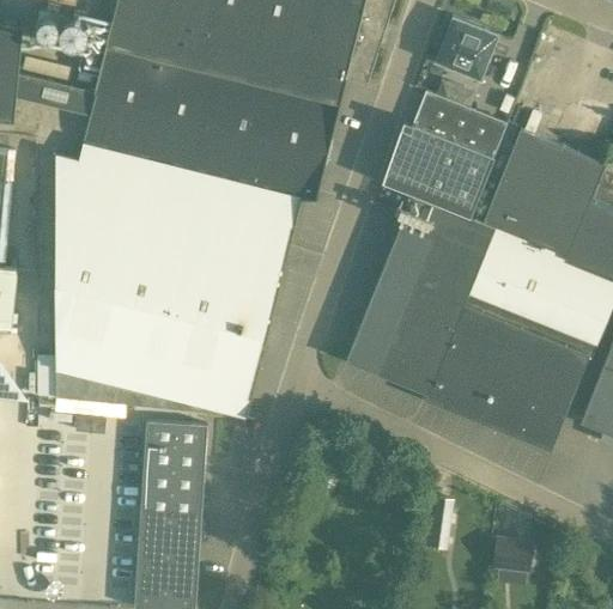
[(117,0),(95,93),(18,74),(23,26),(0,23),(0,122),(13,123),(16,98),(89,115),(78,159),(55,154),(56,357),(37,357),(37,397),(247,416),(299,200),(316,200),(317,198),(316,198),(346,75),(368,80),(394,0),(117,0)]
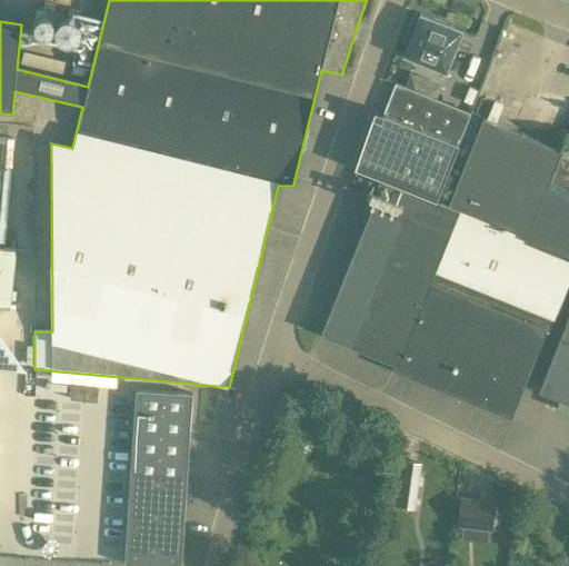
[(406,57),(443,72),(459,33),(420,19),(406,57)]
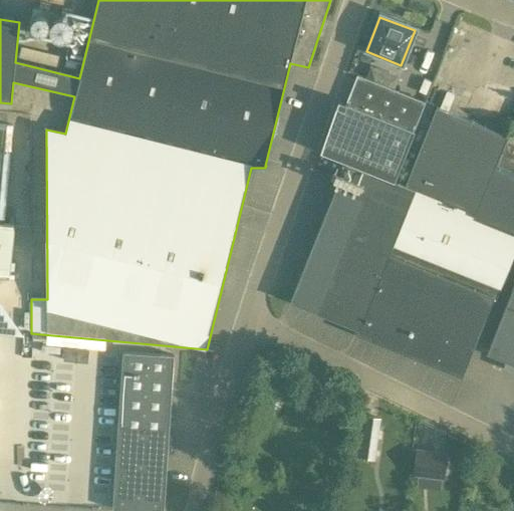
[(346,102),(338,99),(319,153),(393,182),(425,104),(356,77),(346,102)]
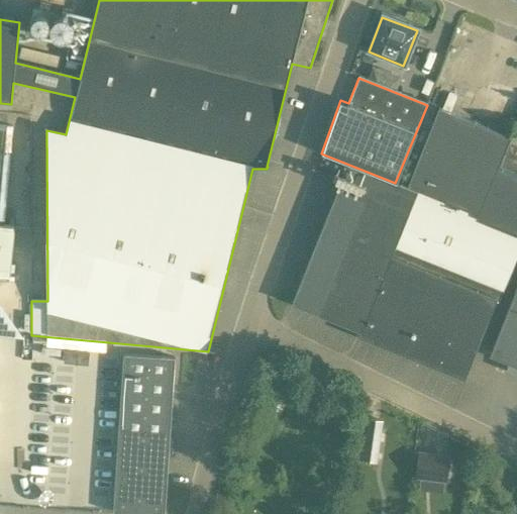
[(478,216),(497,170),(509,138),(438,109),(406,187),(476,216),(478,216)]
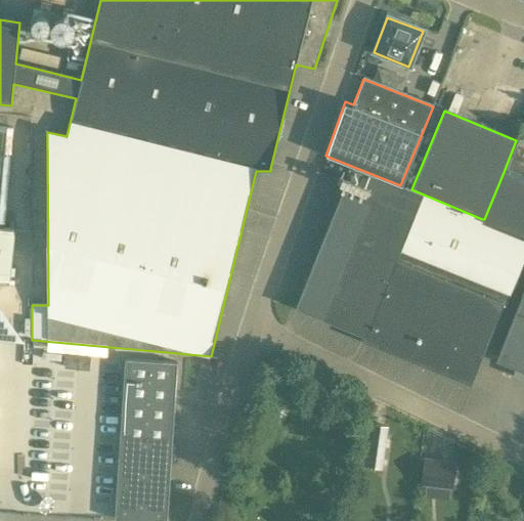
[(0,280),(10,283),(14,231),(0,230),(0,199),(6,130),(0,129),(0,280)]
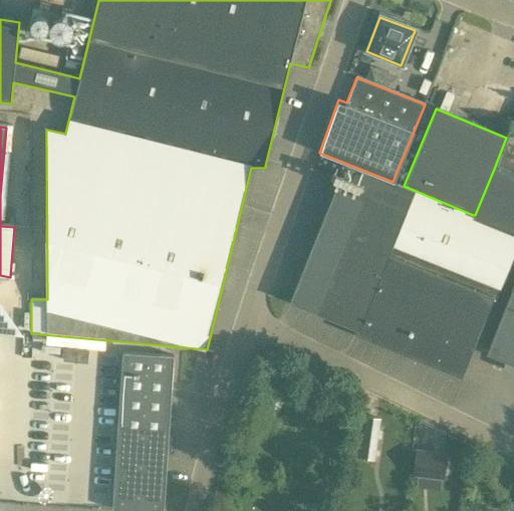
[(488,311),(491,311),(513,253),(513,238),(470,220),(473,215),(345,164),(289,303),(357,330),(355,335),(462,378),(488,311)]
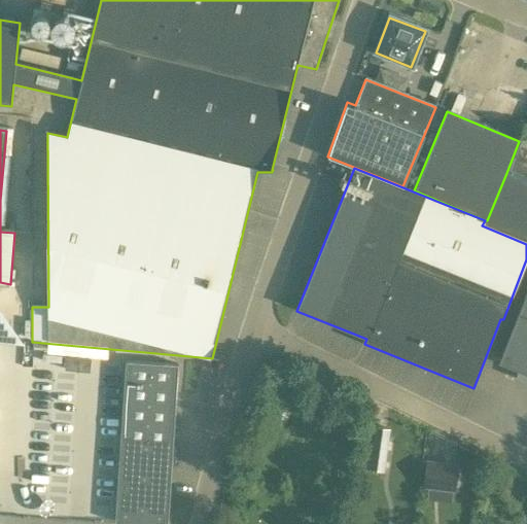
[(526,181),(506,173),(487,220),(485,220),(484,222),(526,239),(526,181)]
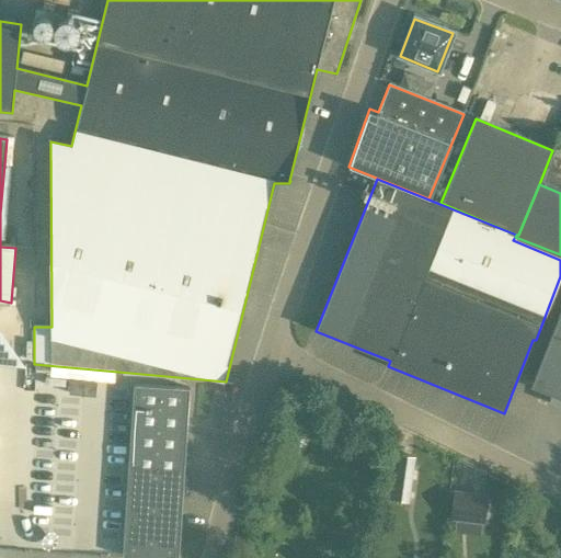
[(560,309),(530,388),(560,400),(560,309)]
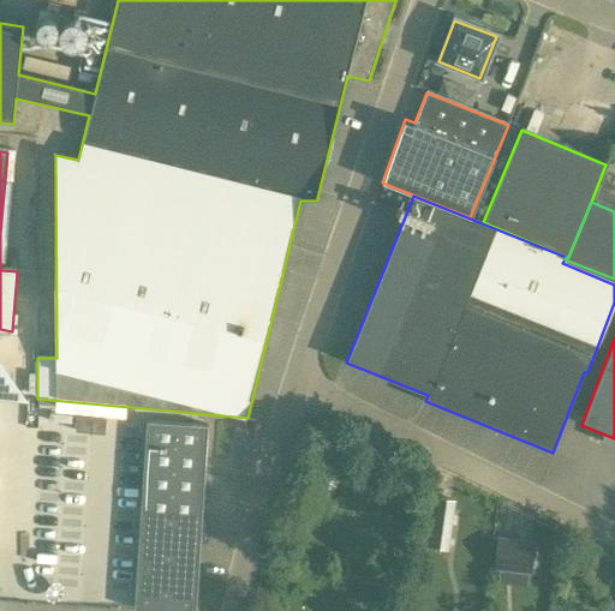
[(106,432),(107,417),(76,414),(75,430),(106,432)]
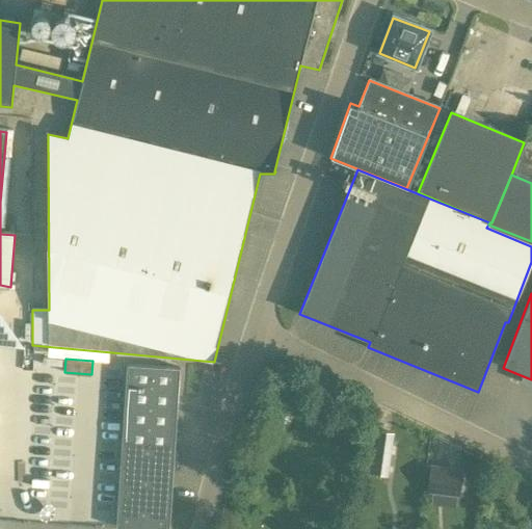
[(168,528),(180,370),(127,367),(116,528),(168,528)]
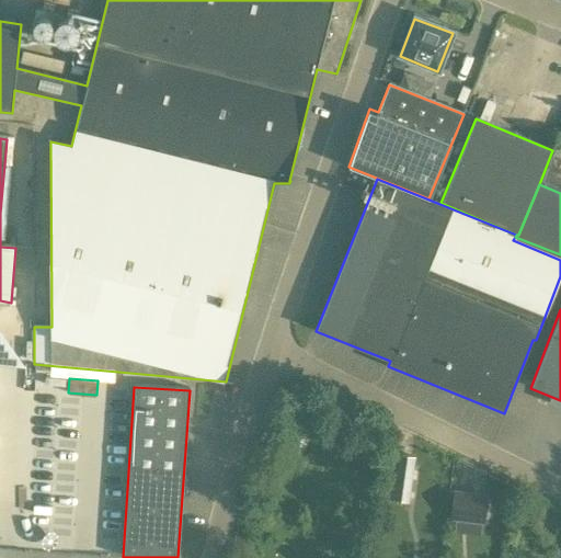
[(396,457),(395,466),(393,473),(390,501),(409,503),(411,486),(413,465),(414,459),(396,457)]
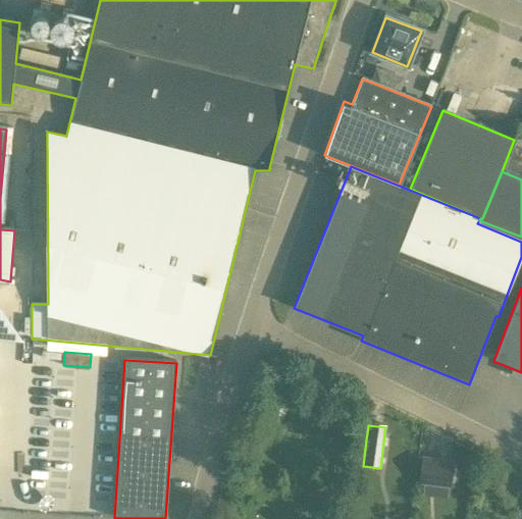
[(455,462),(422,457),(419,485),(451,489),(455,462)]
